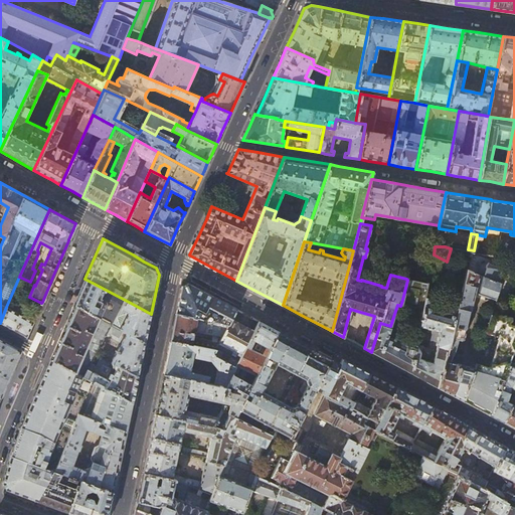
[(482,269),(480,276),(499,283),(505,270),(488,264),(487,267),(486,267),(485,267),(484,267),(483,268),(482,269)]
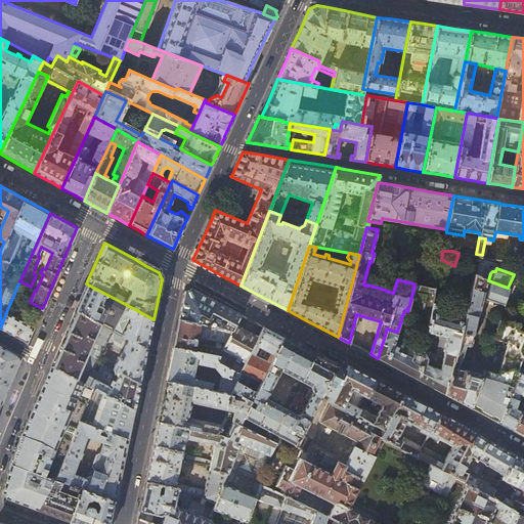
[(483,298),(487,279),(475,275),(465,313),(457,344),(464,345),(469,346),(470,346),(471,345),(483,298)]
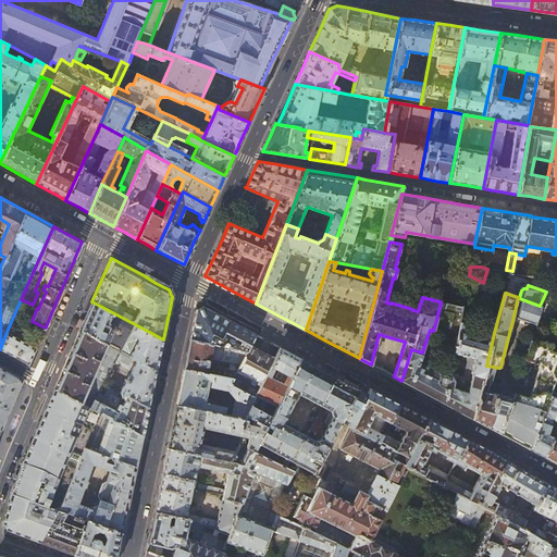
[(519,298),(518,297),(514,317),(535,324),(541,306),(540,306),(519,298)]
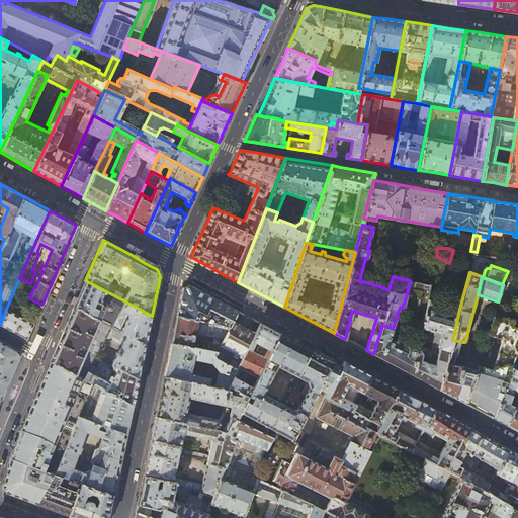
[(120,310),(125,301),(85,280),(80,292),(74,307),(112,327),(120,310)]
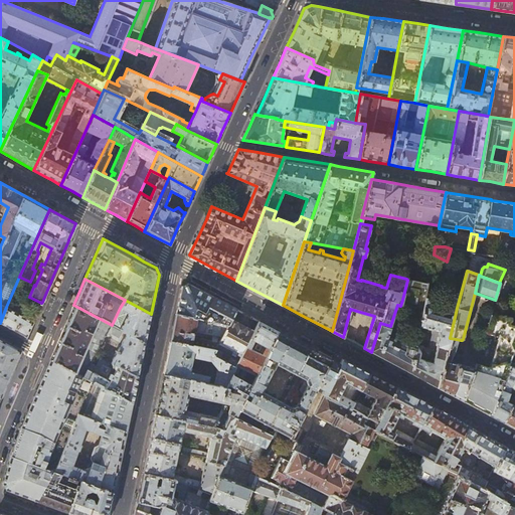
[(427,284),(407,280),(402,300),(423,303),(418,326),(434,331),(430,347),(408,343),(397,340),(400,330),(390,326),(380,323),(371,352),(383,358),(385,360),(423,380),(437,387),(450,338),(457,308),(451,306),(450,313),(432,308),(433,301),(425,298),(425,297),(427,284)]
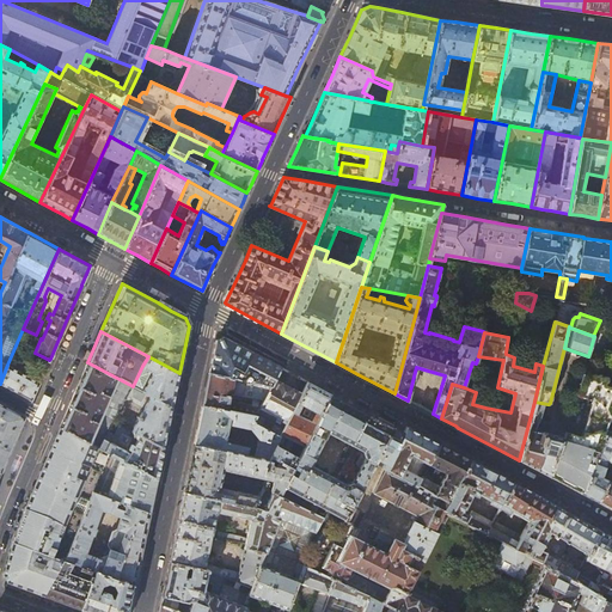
[(213,356),(209,372),(271,385),(281,367),(273,363),(255,354),(224,337),(216,341),(213,356)]
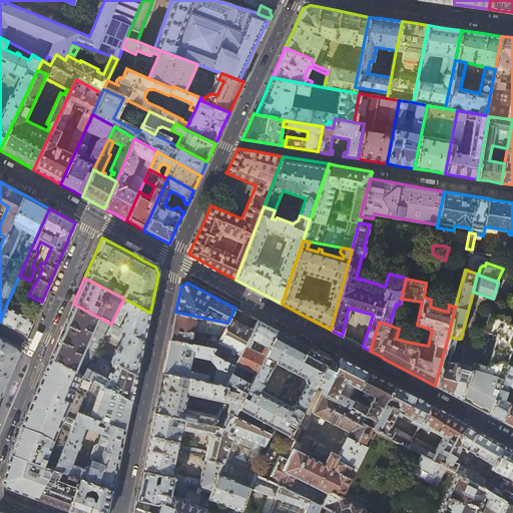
[(150,313),(124,299),(119,307),(128,312),(119,329),(125,332),(120,342),(112,358),(110,361),(137,375),(141,356),(147,327),(150,313)]
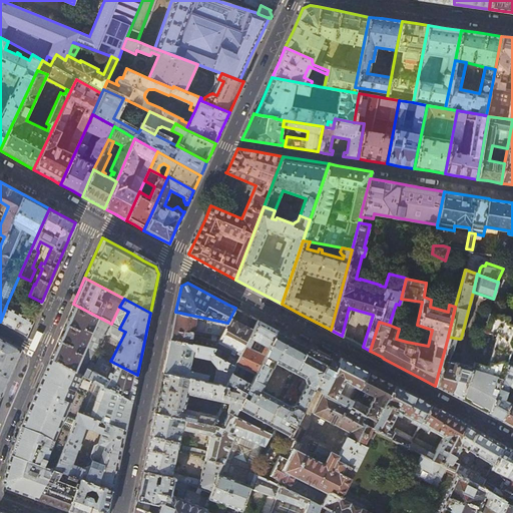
[(105,334),(111,324),(73,304),(61,331),(50,358),(83,376),(95,353),(105,334)]
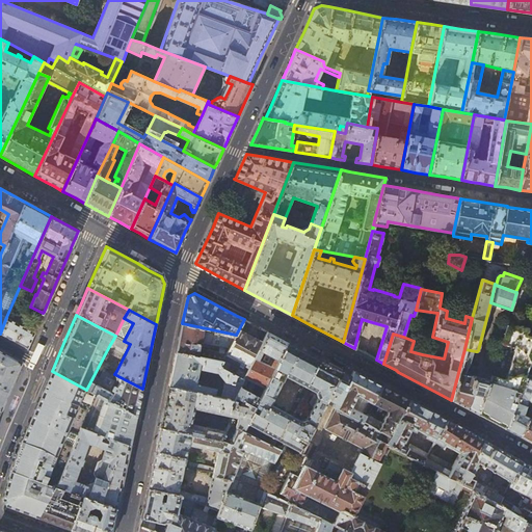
[(34,333),(6,317),(0,334),(27,348),(34,333)]
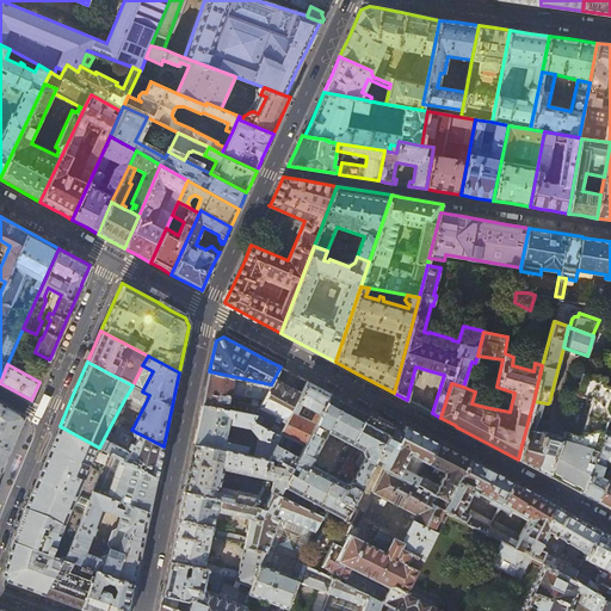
[(153,371),(142,365),(133,386),(125,397),(143,407),(149,395),(142,392),(153,371)]
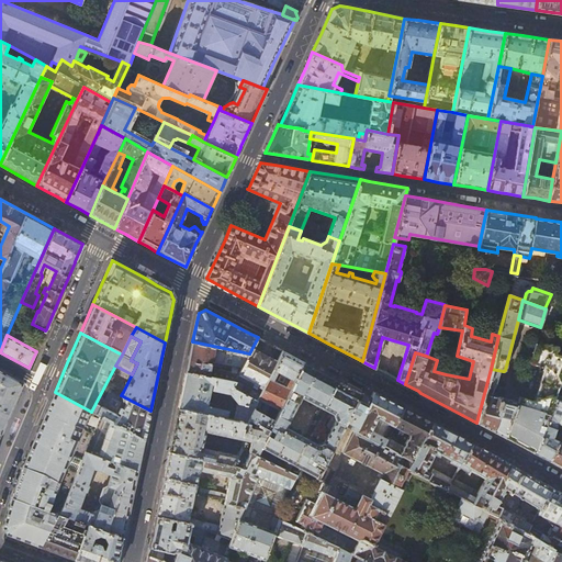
[(261,339),(258,337),(249,353),(234,383),(232,388),(257,401),(277,362),(262,353),(259,351),(259,350),(258,345),(261,339)]
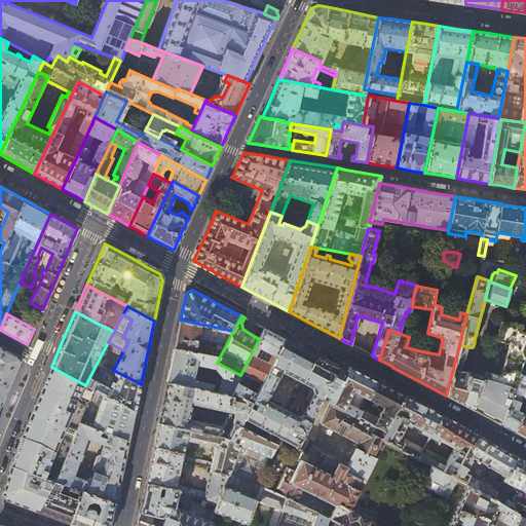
[(233,331),(180,320),(178,333),(174,348),(198,353),(219,359),(233,331)]
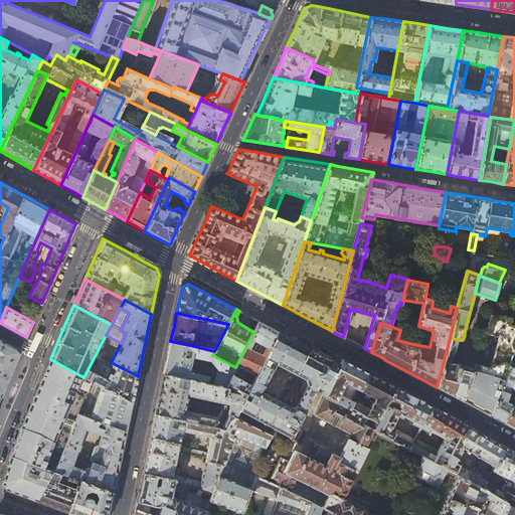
[(514,345),(514,324),(514,326),(509,324),(511,316),(490,313),(485,331),(499,336),(489,367),(475,362),(473,368),(464,399),(475,405),(488,412),(489,413),(509,361),(514,345)]
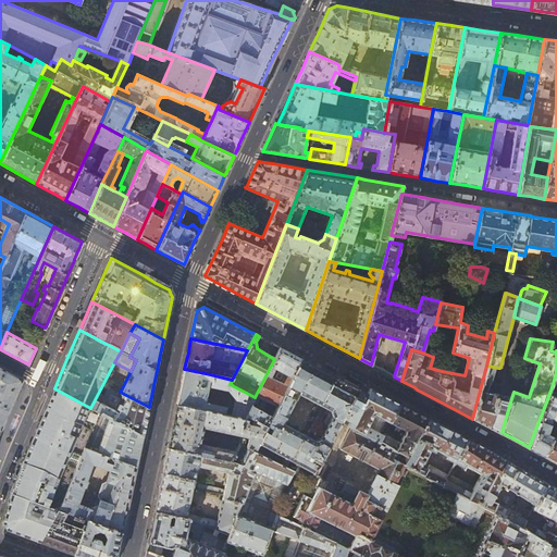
[(280,347),(274,359),(255,397),(245,415),(248,416),(254,419),(267,426),(292,379),(294,373),(301,359),(291,353),(280,347)]
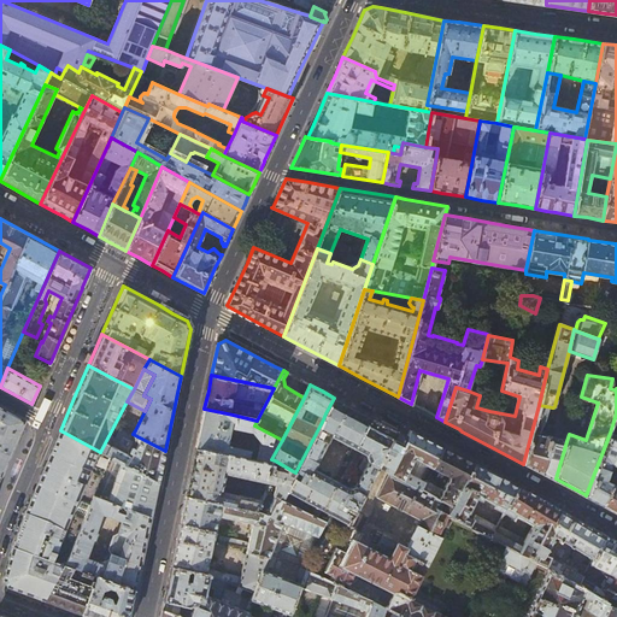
[(323,419),(295,472),(282,500),(317,518),(322,510),(348,524),(354,512),(377,468),(388,474),(389,474),(419,491),(427,477),(432,469),(442,447),(425,439),(410,430),(407,436),(401,434),(376,421),(350,406),(347,405),(334,398),(325,413),(329,416),(327,421),(323,419)]
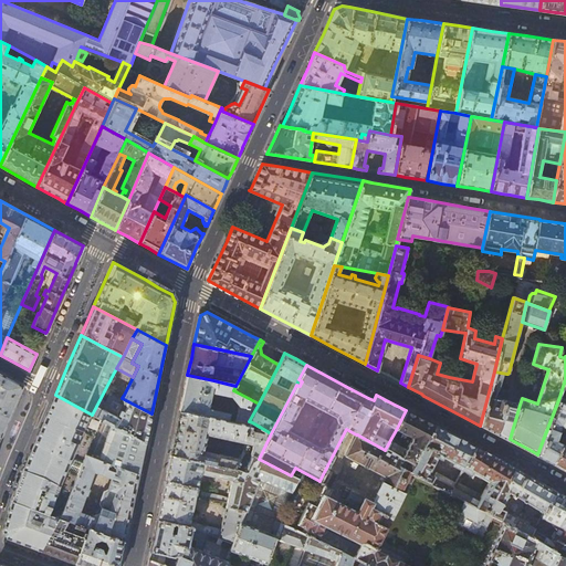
[(9,377),(0,371),(0,437),(1,437),(11,412),(19,395),(23,385),(11,378),(9,377)]
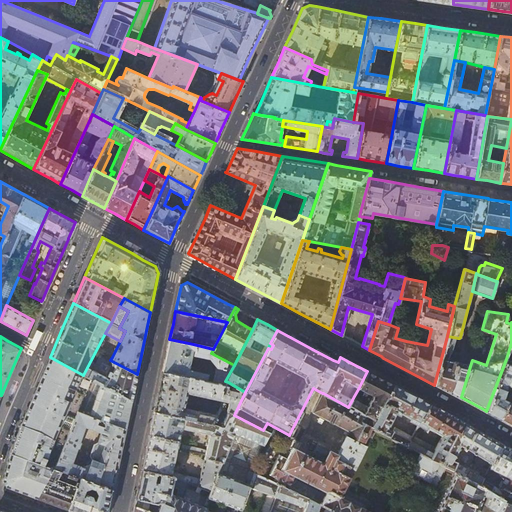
[(453,337),(447,336),(434,385),(449,392),(460,399),(461,397),(470,366),(452,360),(454,353),(450,352),(453,337)]
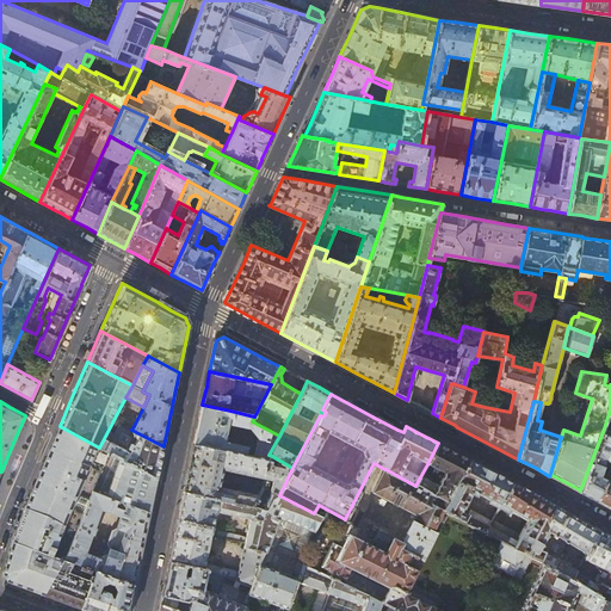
[(542,421),(547,403),(541,402),(537,420),(542,421)]
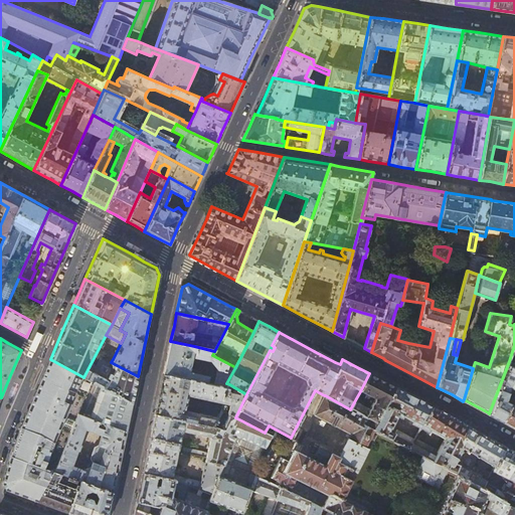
[(194,346),(170,341),(168,352),(167,357),(164,374),(210,384),(211,380),(207,379),(208,376),(199,374),(199,372),(192,371),(189,369),(193,352),(194,346)]
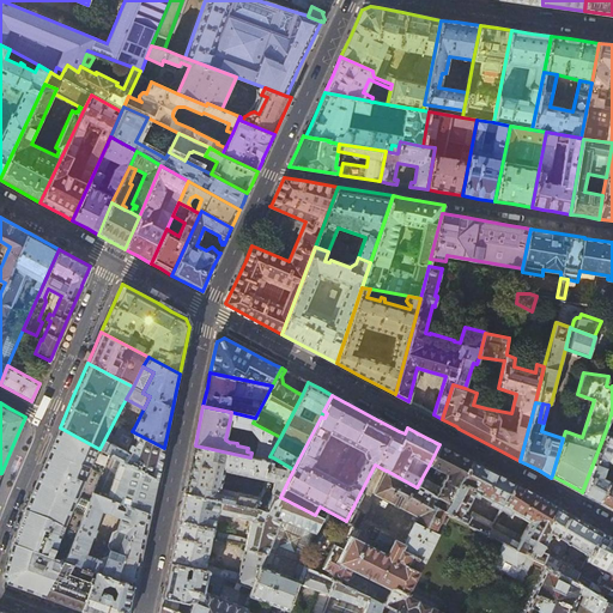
[(253,423),(255,418),(231,412),(230,419),(232,420),(231,424),(231,425),(232,426),(260,432),(254,459),(267,461),(269,456),(280,437),(253,423)]
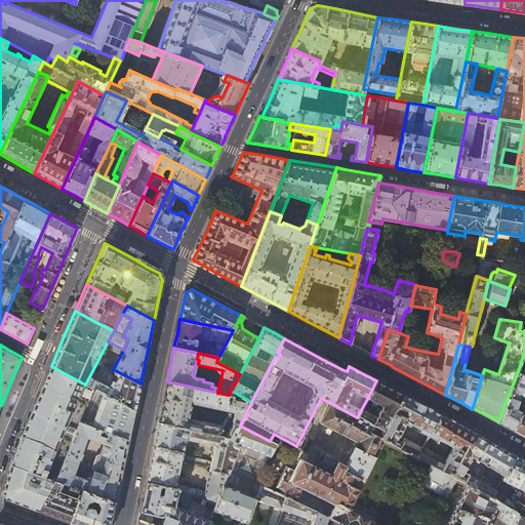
[(113,369),(97,361),(85,385),(97,392),(134,411),(137,397),(140,384),(113,369)]
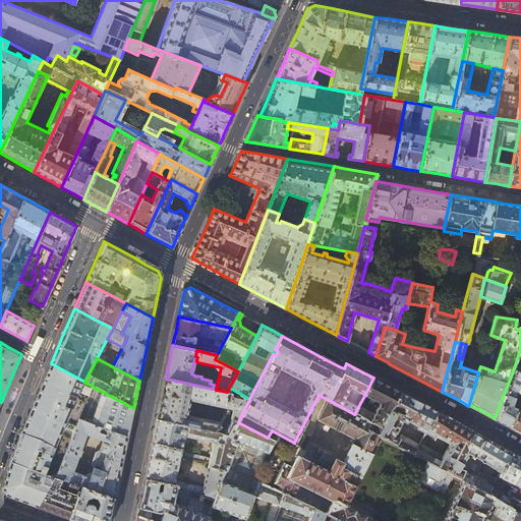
[(97,389),(84,382),(51,363),(30,412),(16,446),(11,460),(6,476),(3,488),(6,495),(11,497),(38,507),(54,476),(59,469),(79,419),(83,420),(97,389)]
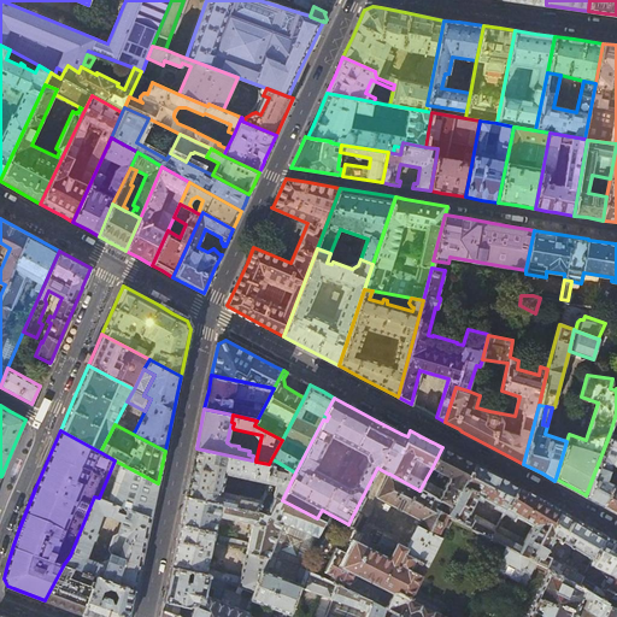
[(616,434),(610,433),(586,495),(586,497),(592,500),(601,505),(612,483),(605,480),(609,471),(612,474),(615,466),(616,466),(616,434)]
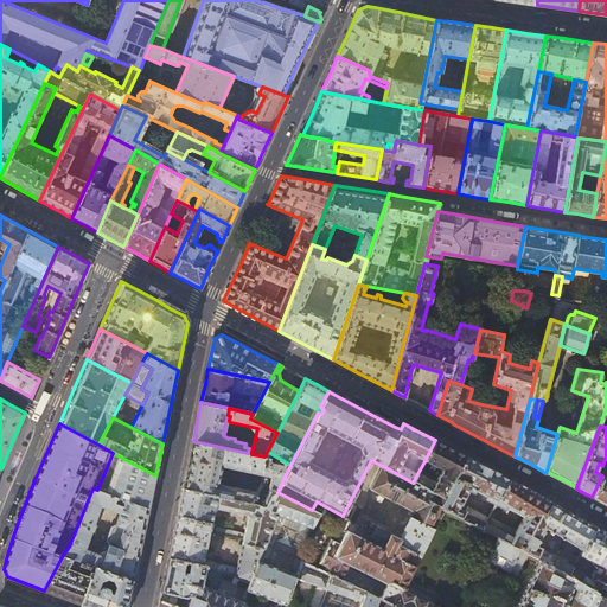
[(451,448),(435,440),(425,461),(441,471),(435,483),(421,474),(423,472),(420,470),(413,483),(443,499),(467,457),(451,448)]
